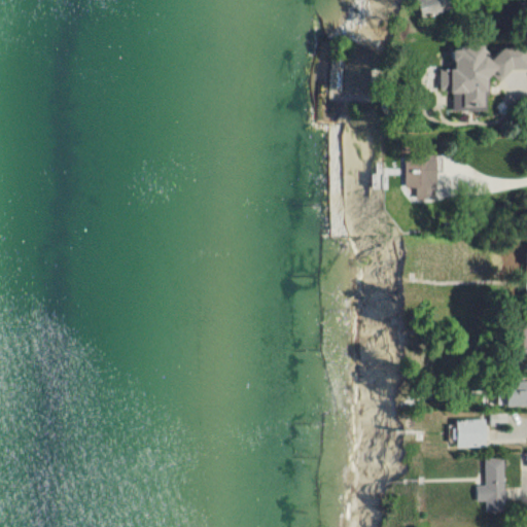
[(483,102),(483,93),(488,88),(487,71),(498,81),(510,69),(526,68),(526,46),(526,48),(500,49),(491,59),(481,48),(478,50),(453,51),(453,67),(444,76),(445,85),(450,85),(450,93),(463,92),(463,103),(483,102)]
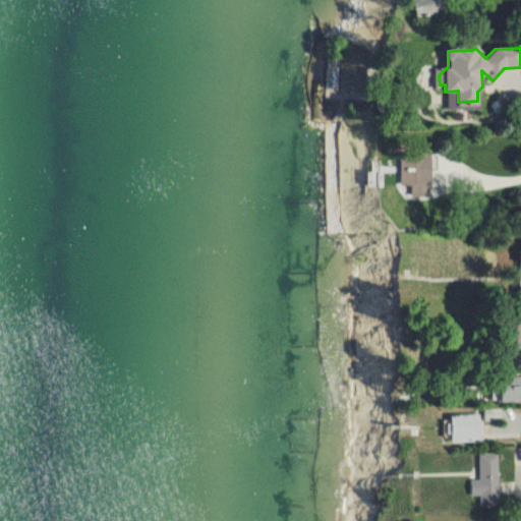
[(398,184),(411,185),(413,159),(399,158),(398,184)]
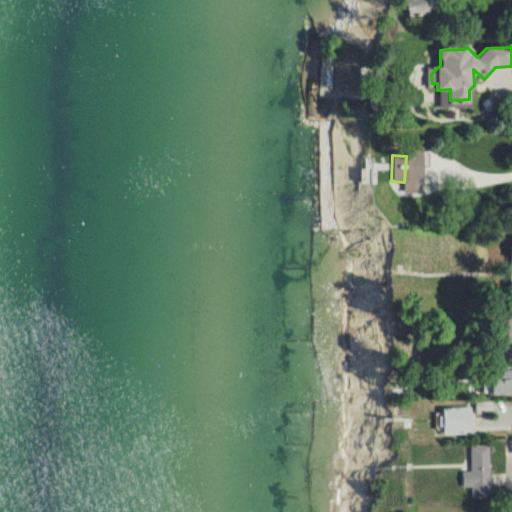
[(491,394),(511,394),(511,369),(498,370),(498,380),(491,380),(491,394)]
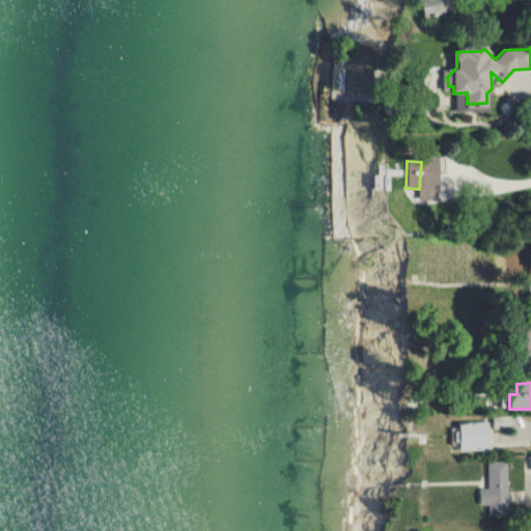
[(457,450),(482,449),(481,434),(478,434),(477,424),(456,425),(457,450)]
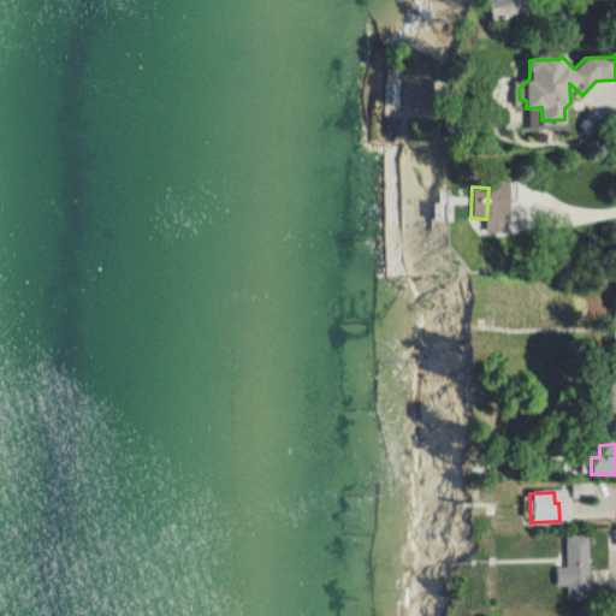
[(588,537),(564,537),(566,567),(556,568),(556,586),(567,586),(567,592),(590,591),(588,537)]
